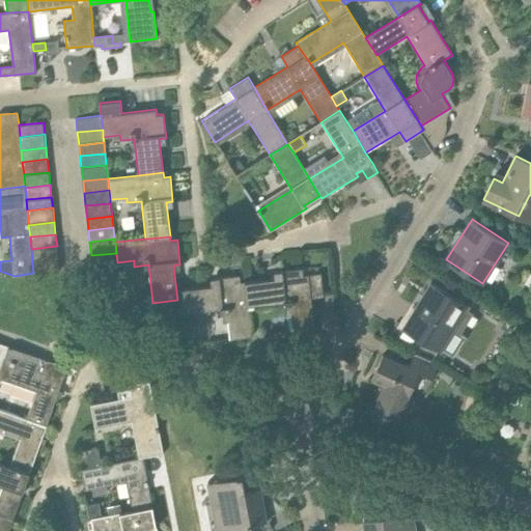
[(32,261),(58,258),(57,246),(31,249),(32,261)]
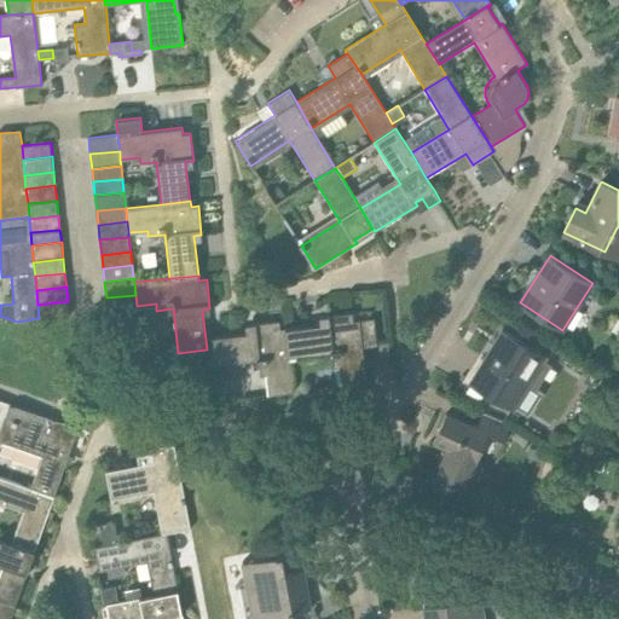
[(136,295),(106,298),(108,311),(137,308),(137,306),(136,295)]
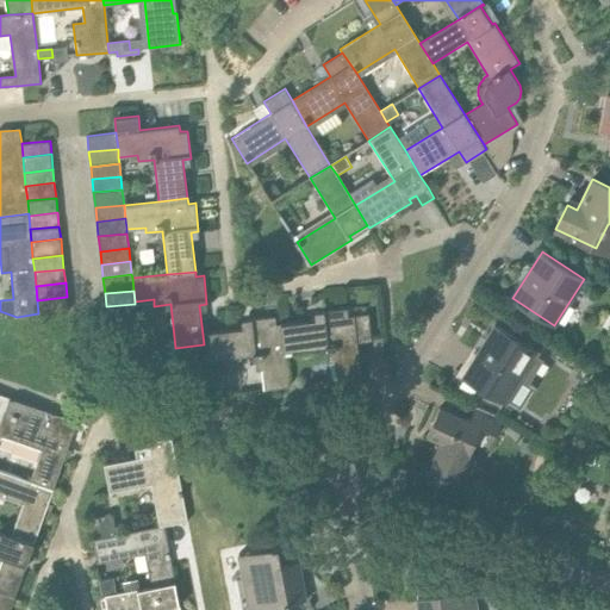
[(67,297),(37,300),(38,313),(68,311),(67,297)]
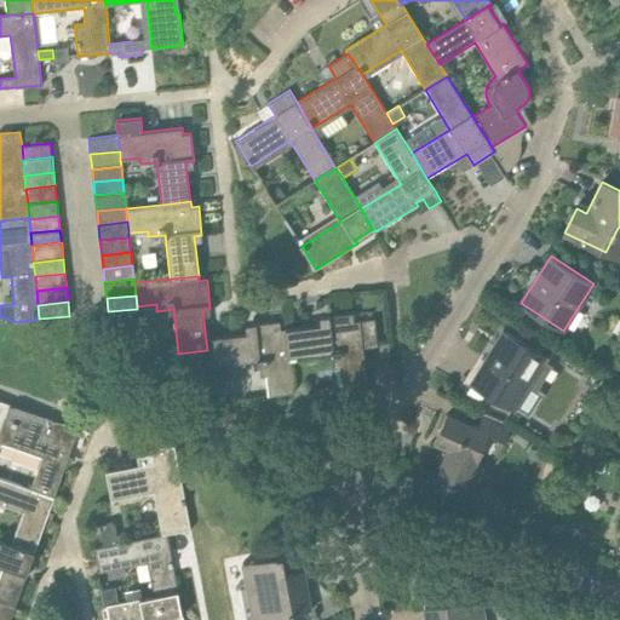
[(286,328),(290,356),(333,351),(336,368),(342,367),(344,388),(367,384),(360,320),(355,321),(354,313),(320,316),(321,325),(286,328)]
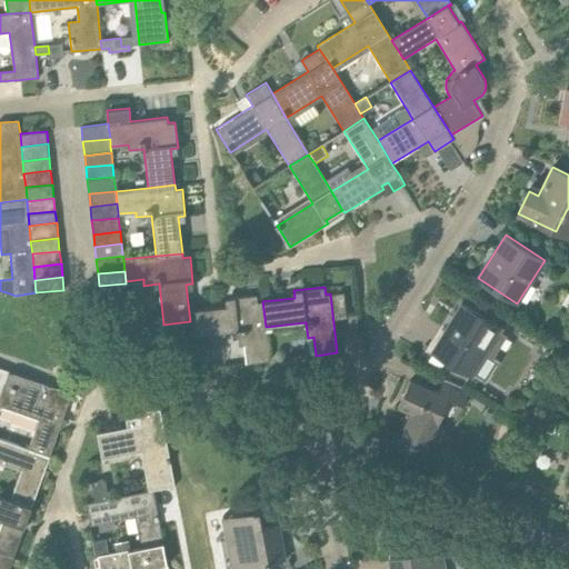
[(270,360),(266,327),(262,301),(258,302),(257,295),(230,298),(231,305),(195,309),(197,335),(237,330),(239,346),(245,345),(247,362),(270,360)]
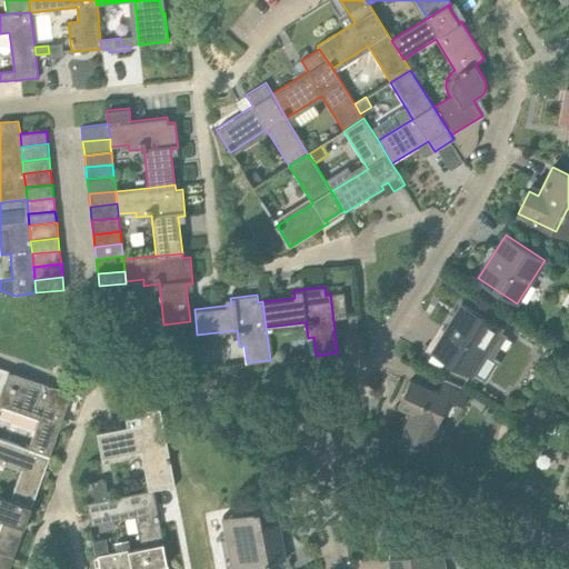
[(471,376),(501,328),(462,302),(431,351),(471,376)]
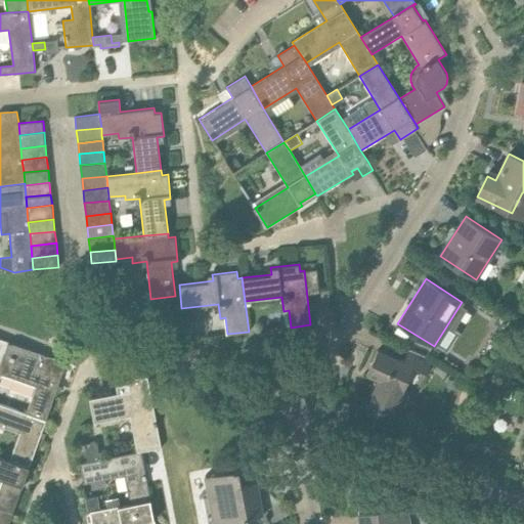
[(331,303),(329,289),(320,290),(321,304),(331,303)]
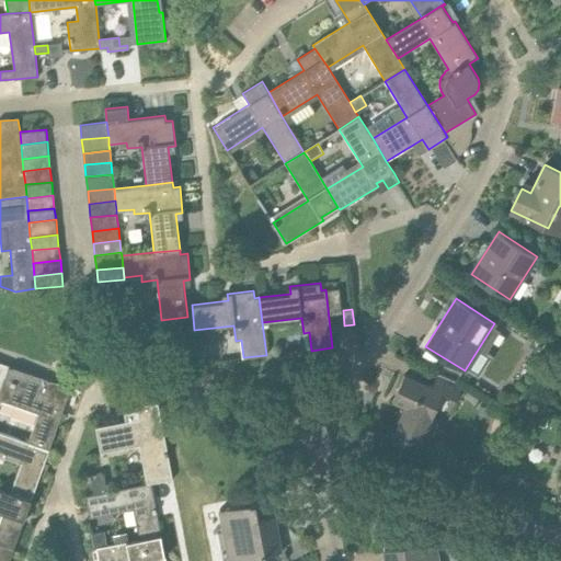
[(0,391),(6,377),(9,366),(0,362),(0,391)]
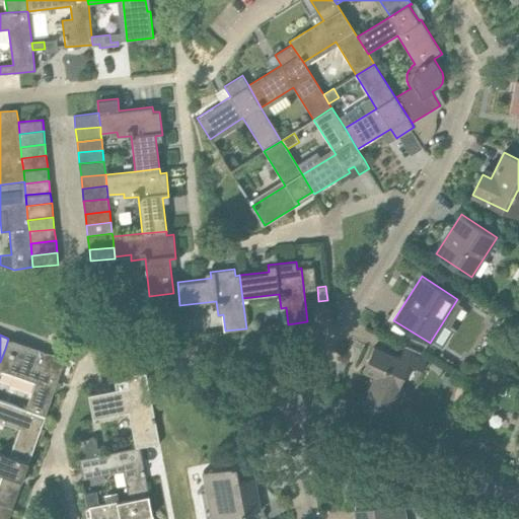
[(399,358),(374,347),(363,370),(375,376),(364,400),(388,412),(410,364),(423,370),(429,358),(404,347),(399,358)]
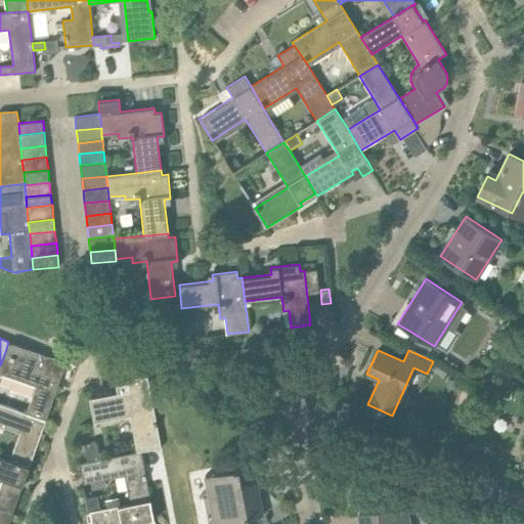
[(5,352),(0,365),(0,373),(36,386),(27,412),(46,421),(67,362),(47,355),(43,366),(5,352)]
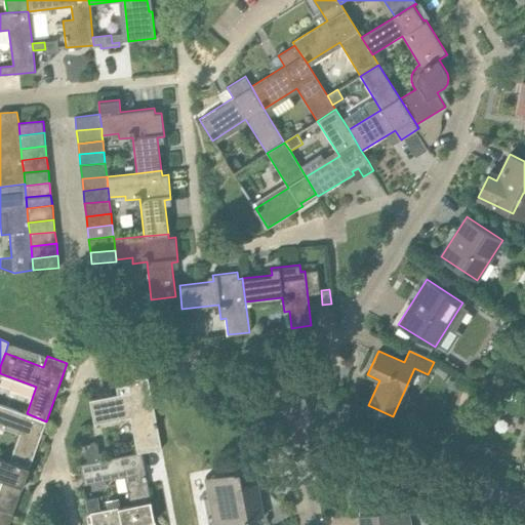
[(136,453),(142,452),(161,448),(148,376),(127,379),(129,392),(89,399),(94,423),(130,416),(136,453)]
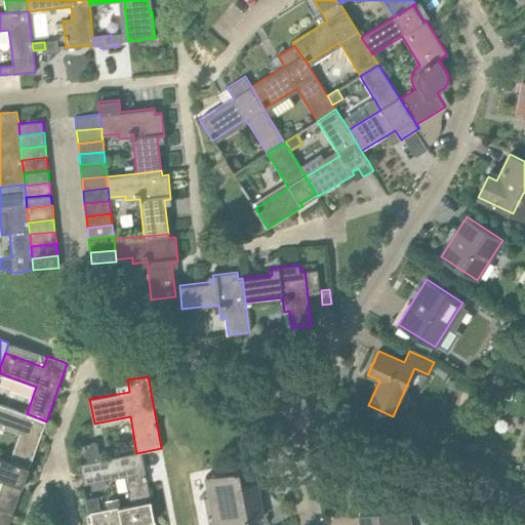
[(354,404),(341,400),(337,416),(350,419),(354,404)]
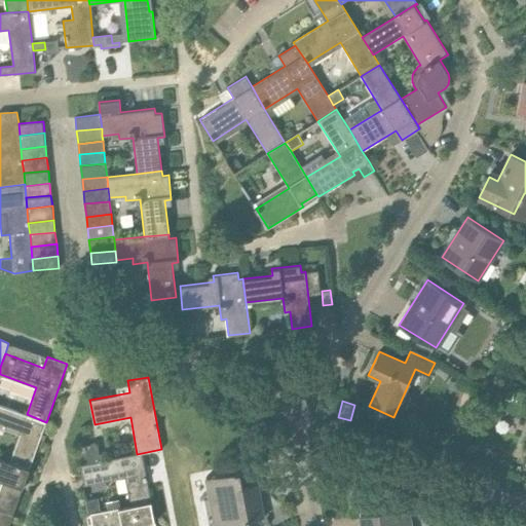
[(0,405),(0,426),(20,434),(10,461),(30,468),(46,422),(27,414),(0,405)]
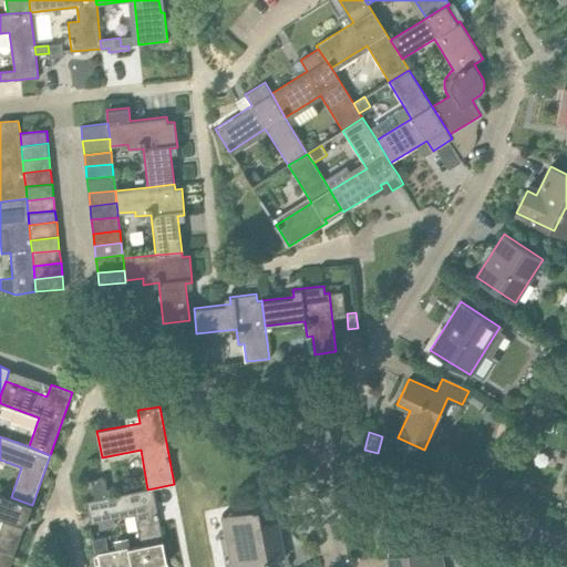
[(94,498),(106,496),(102,477),(91,480),(94,498)]
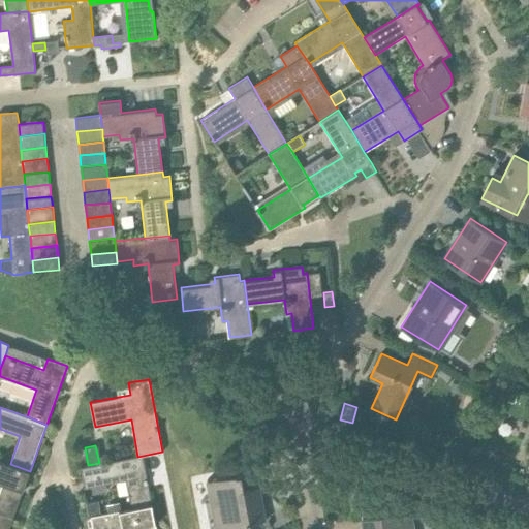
[(143,456),(137,457),(82,467),(86,488),(126,480),(130,500),(131,508),(152,504),(143,456)]
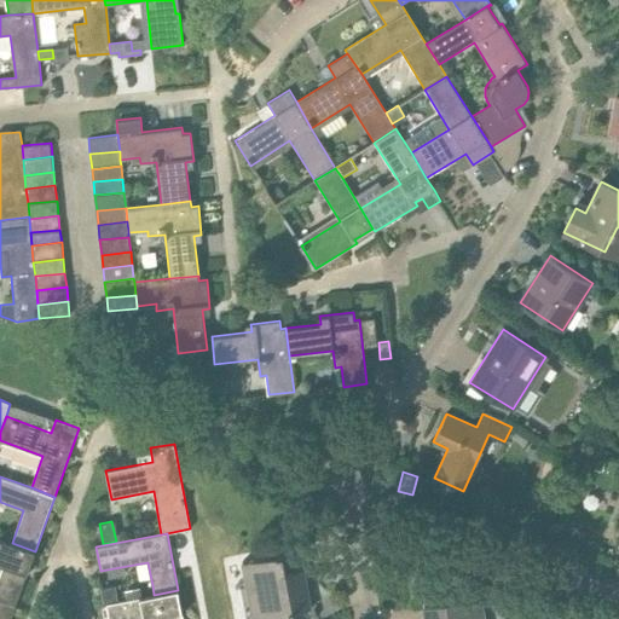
[(35,551),(12,543),(0,538),(0,563),(4,566),(0,577),(0,599),(16,606),(35,551)]
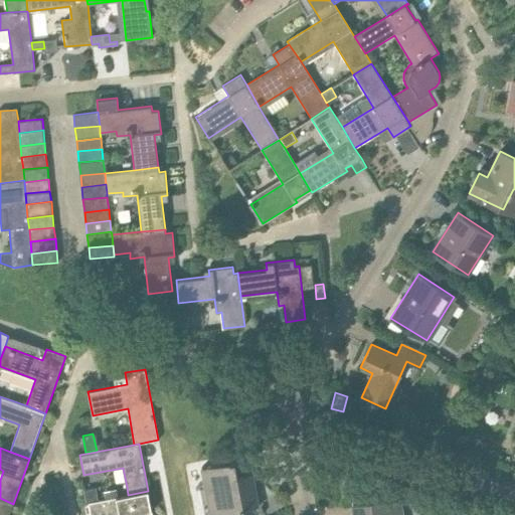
[(238,475),(235,461),(202,467),(208,501),(214,499),(217,513),(259,506),(252,472),(238,475)]
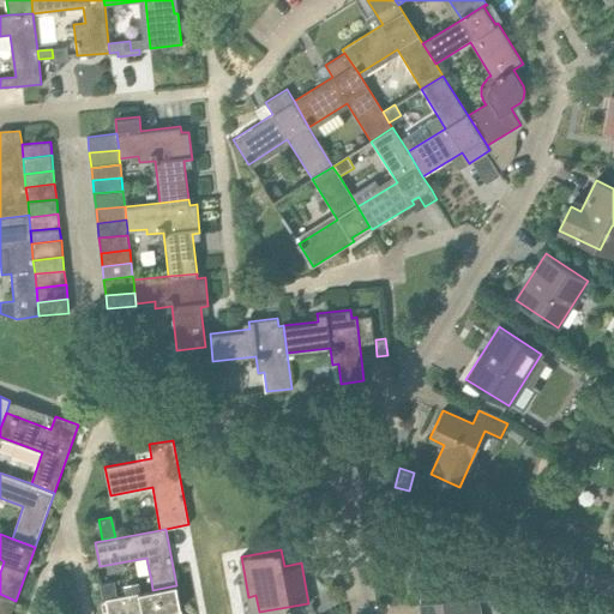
[(104,600),(106,599),(119,596),(116,581),(101,583),(104,600)]
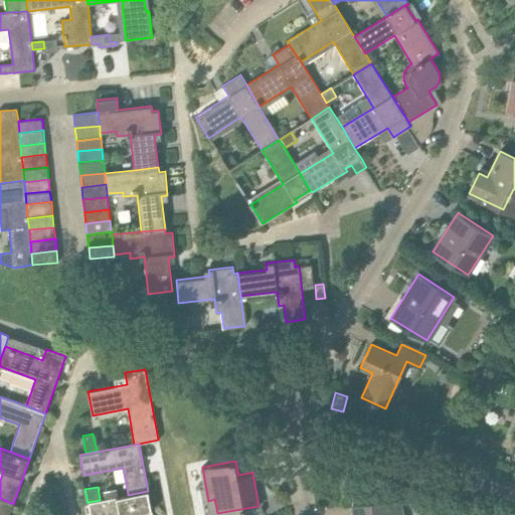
[(107,499),(119,496),(117,488),(105,490),(107,499)]
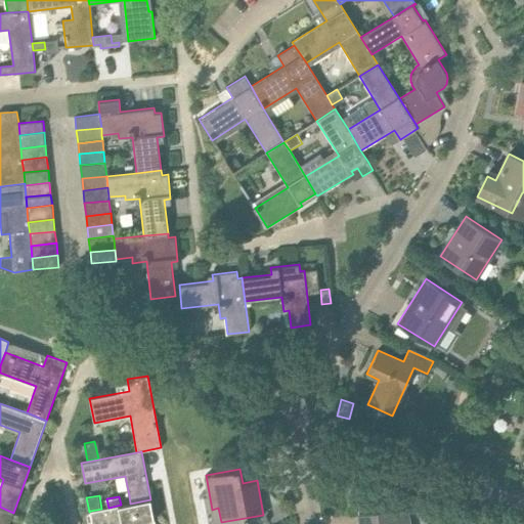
[(155,523),(150,499),(130,504),(121,505),(108,508),(101,509),(90,511),(92,523),(132,523),(134,523),(155,523)]
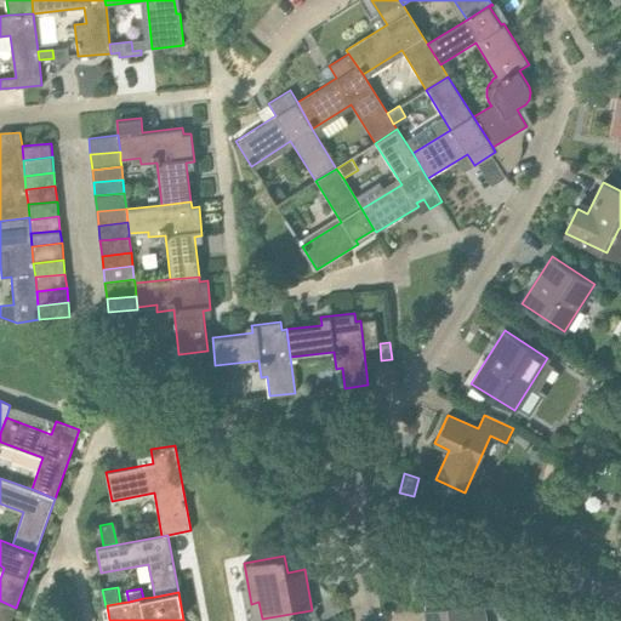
[(0,620),(10,620),(16,608),(0,600),(0,620)]
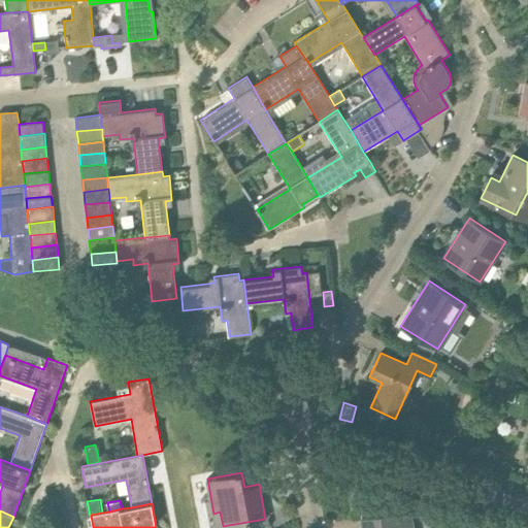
[(401,519),(400,510),(361,518),(363,527),(413,527),(411,517),(401,519)]
